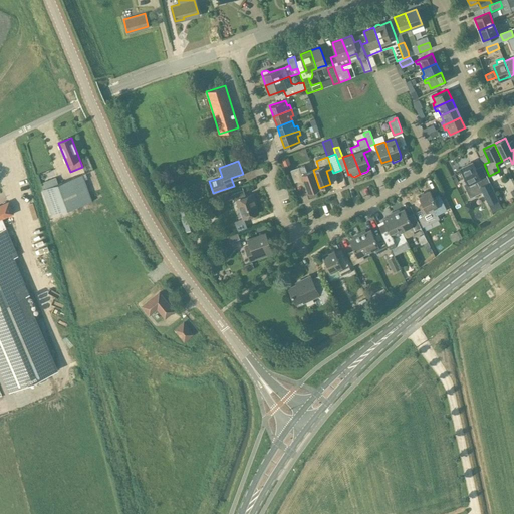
[(472,162),(460,168),(467,182),(463,184),(468,194),(474,196),(482,192),(488,204),(498,199),(490,182),(483,169),(477,172),(475,169),(472,162)]
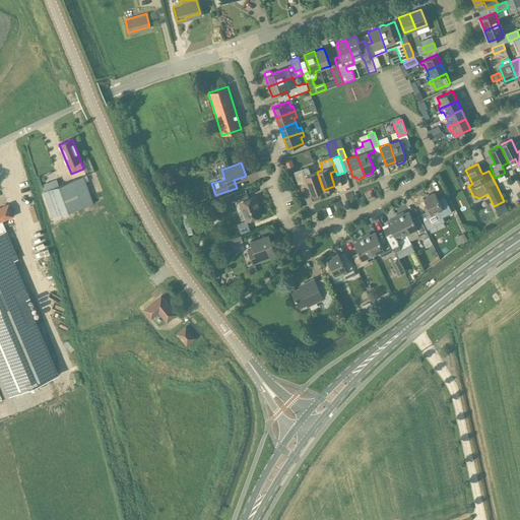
[(323,190),(317,172),(310,174),(308,167),(294,172),(298,184),(302,183),(308,184),(312,194),(323,190)]
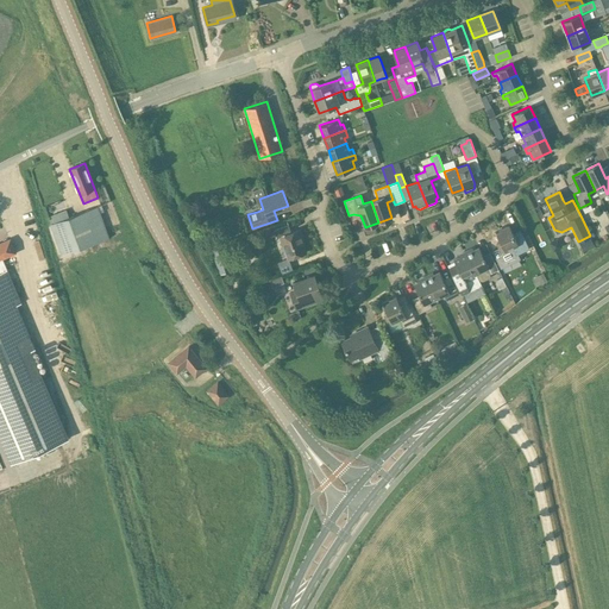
[(110,238),(99,206),(63,219),(60,212),(48,215),(61,256),(110,238)]
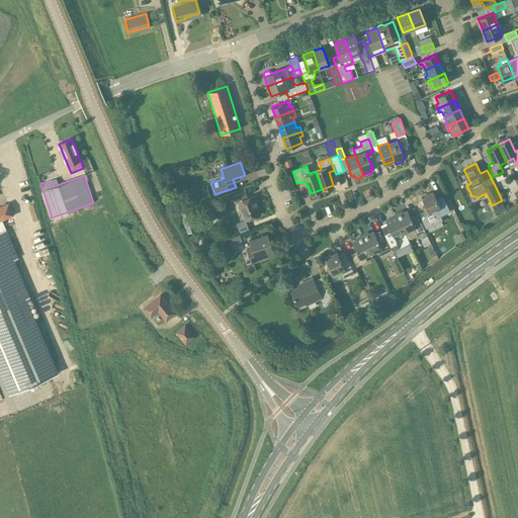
[(238,201),(244,220),(259,214),(252,196),(248,197),(245,191),(233,195),(236,202),(238,201)]
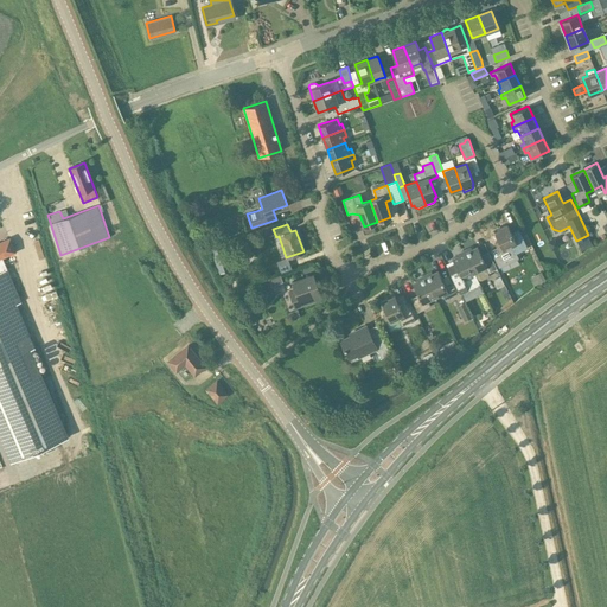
[(494,242),(497,247),(490,250),(499,268),(519,259),(516,253),(526,248),(517,230),(510,232),(506,225),(499,229),(499,230),(493,232),(498,241),(494,242)]
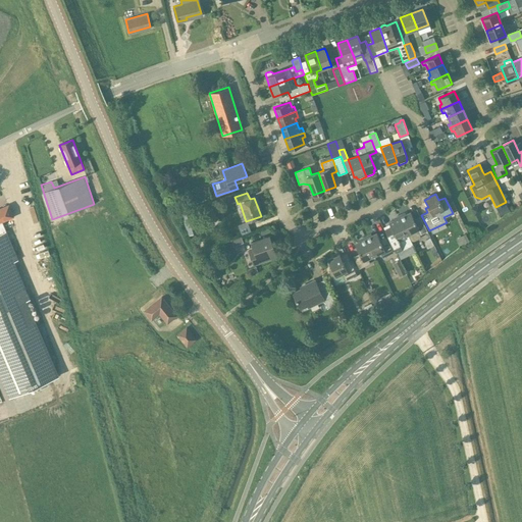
[(231,195),(222,199),(224,205),(235,202),(231,195)]
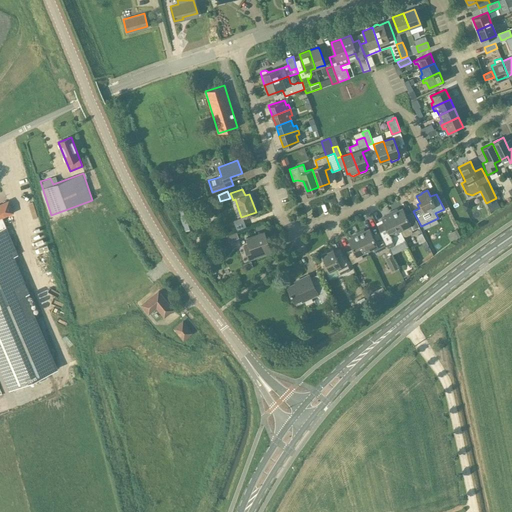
[(496,198),(486,203),(490,211),(500,206),(496,198)]
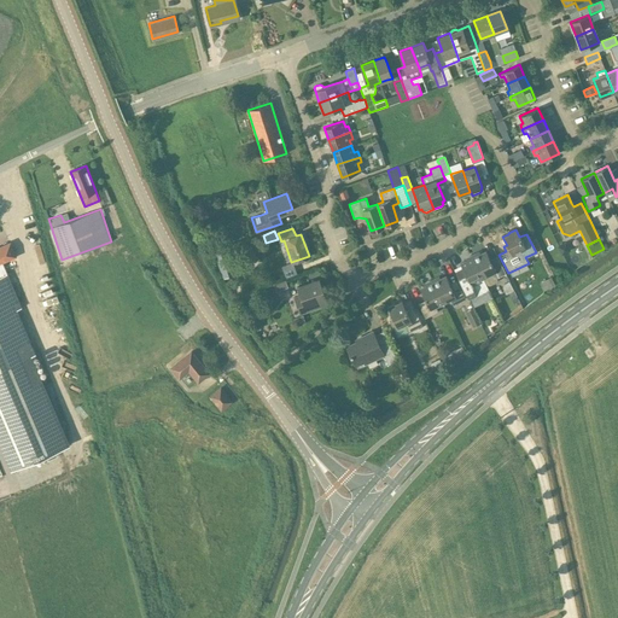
[(10,243),(1,246),(6,260),(16,256),(10,243)]
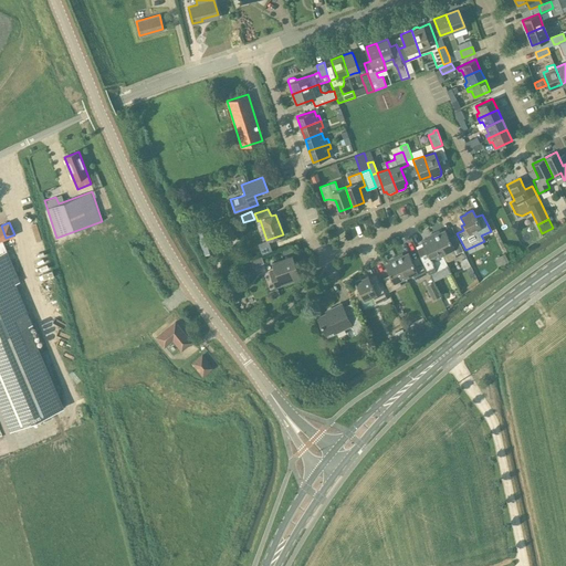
[(519,222),(512,226),(515,232),(523,229),(519,222)]
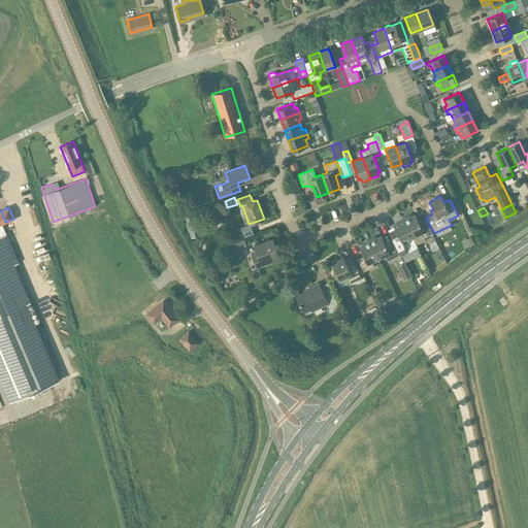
[(193,213),(184,218),(191,237),(200,234),(193,213)]
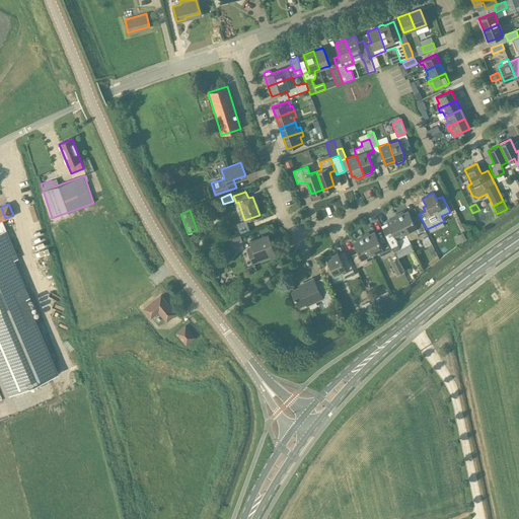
[(401,212),(396,215),(405,234),(408,238),(409,238),(410,239),(412,239),(416,237),(418,235),(418,233),(424,230),(416,215),(411,218),(408,211),(402,214),(401,212)]
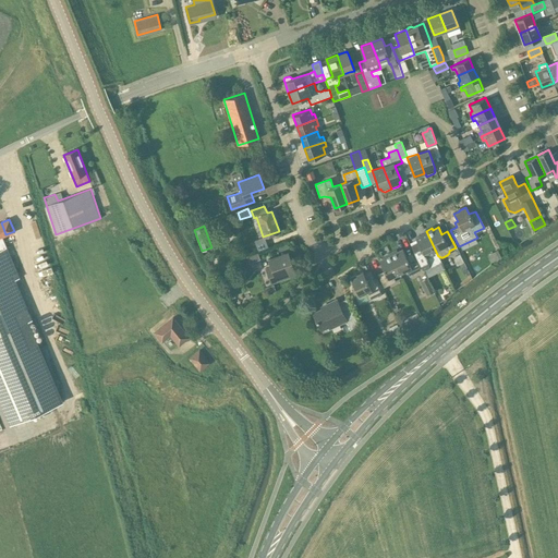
[(436,252),(426,231),(420,234),(421,235),(415,239),(417,242),(411,245),(424,270),(440,263),(436,252)]
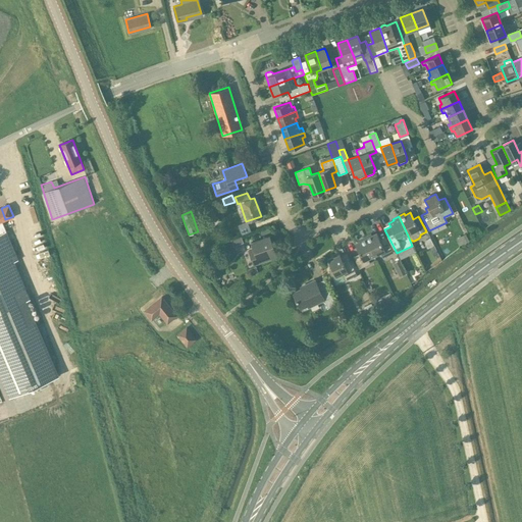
[(0,371),(10,397),(41,383),(42,388),(48,385),(46,381),(57,376),(25,301),(31,299),(0,227),(0,371)]
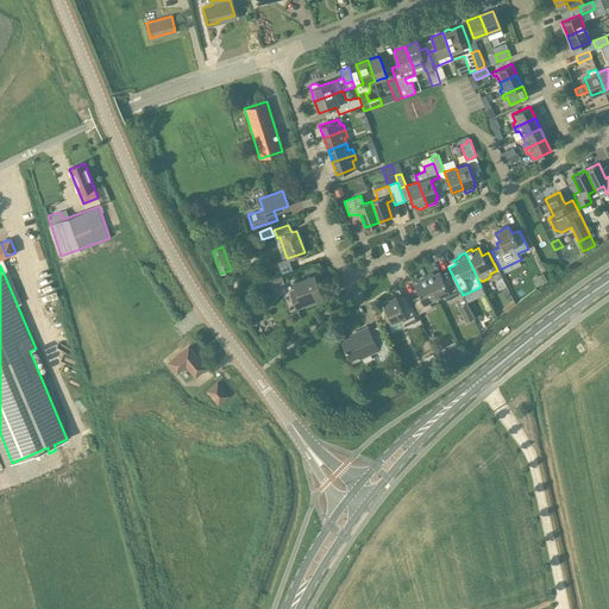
[(432,272),(425,276),(437,299),(443,296),(444,295),(446,301),(458,295),(450,277),(443,281),(439,272),(433,276),(432,272)]
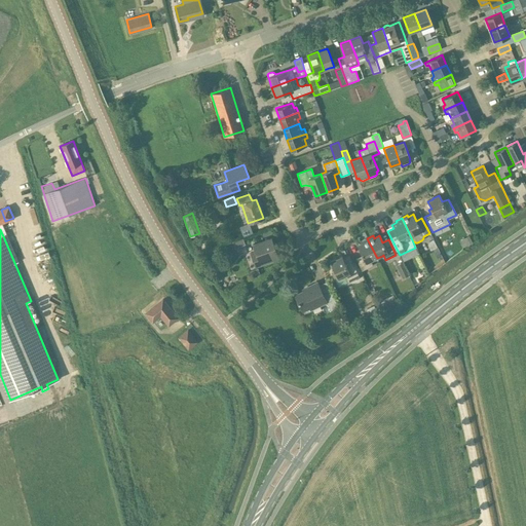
[(234,248),(246,243),(243,236),(232,240),(234,248)]
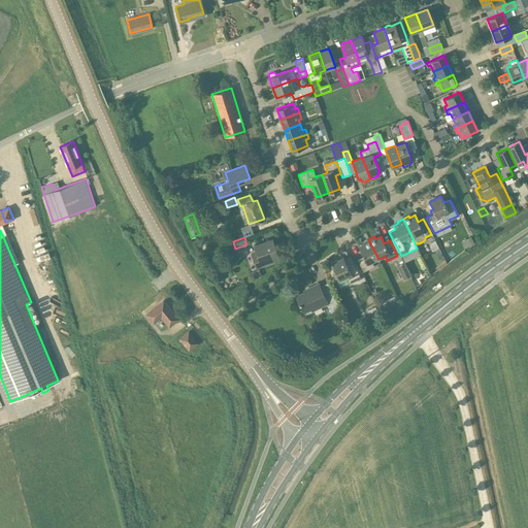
[(276,253),(271,239),(254,245),(256,253),(252,254),(256,268),(271,263),(269,256),(276,253)]
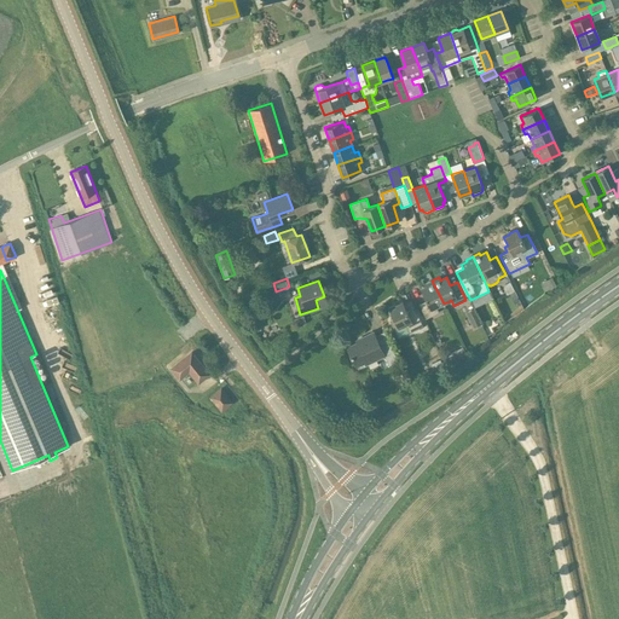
[(437,307),(444,304),(432,281),(424,284),(426,287),(420,290),(426,301),(418,305),(426,319),(439,312),(437,307)]
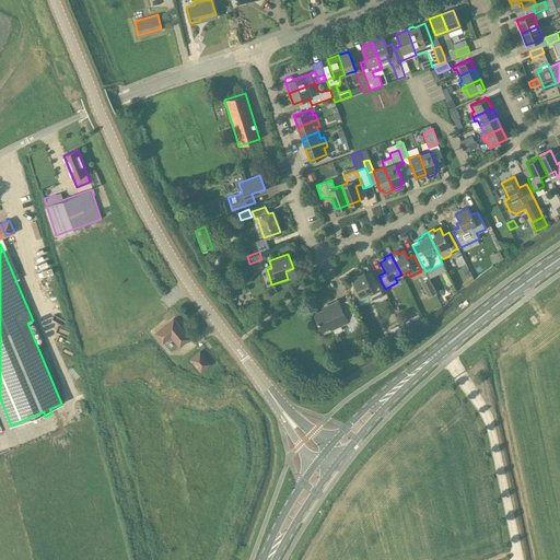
[(369,284),(363,273),(357,277),(358,278),(352,281),(356,289),(352,290),(357,299),(366,294),(371,302),(382,295),(375,281),(369,284)]
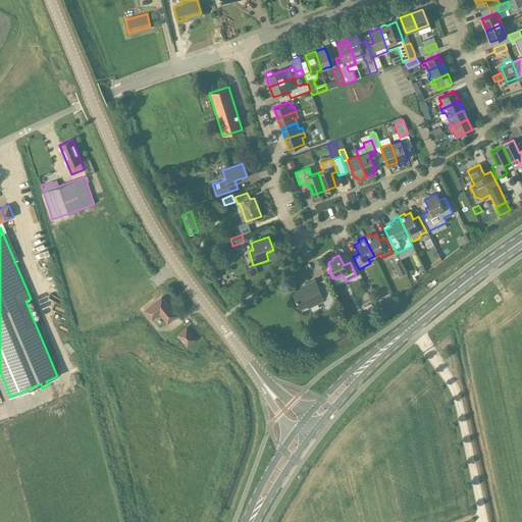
[(255,265),(248,268),(250,275),(257,271),(255,265)]
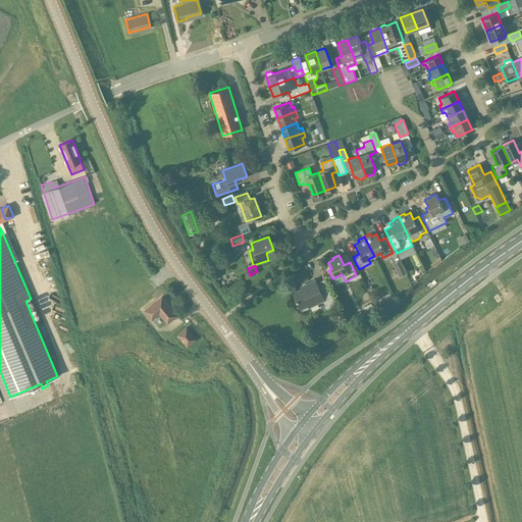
[(402,265),(396,267),(400,276),(406,273),(402,265)]
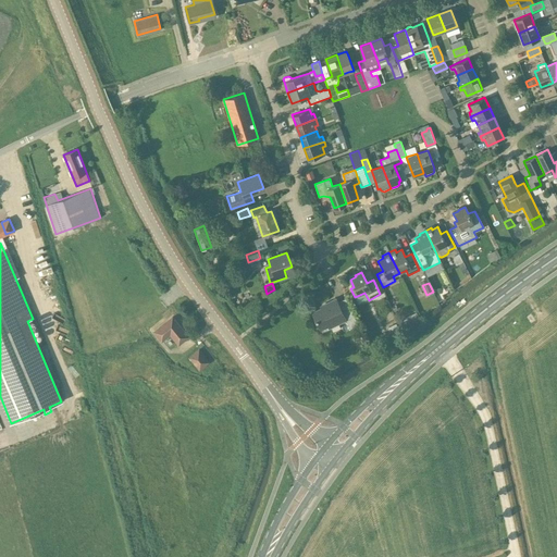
[(229,285),(224,289),(229,296),(234,293),(229,285)]
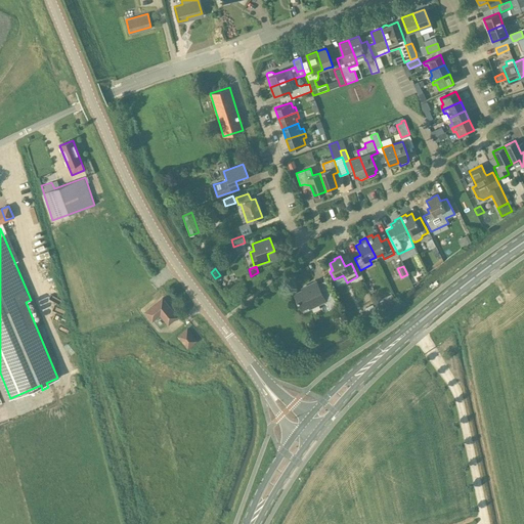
[(322,296),(315,281),(306,287),(307,289),(294,295),(301,309),(309,306),(310,308),(324,302),(329,309),(336,306),(329,293),(322,296)]
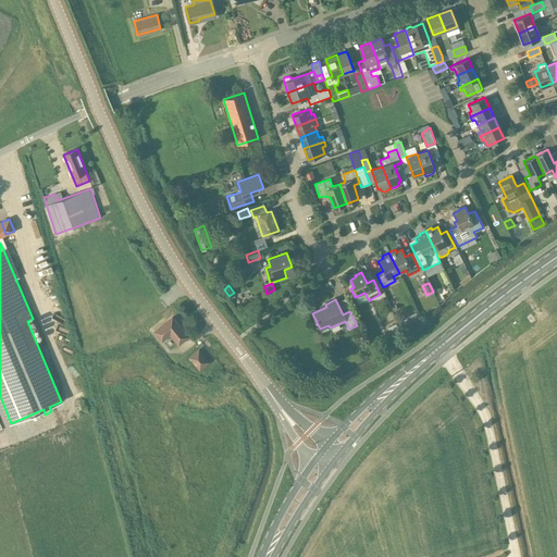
[(189,336),(172,316),(153,331),(162,342),(171,334),(178,345),(189,336)]
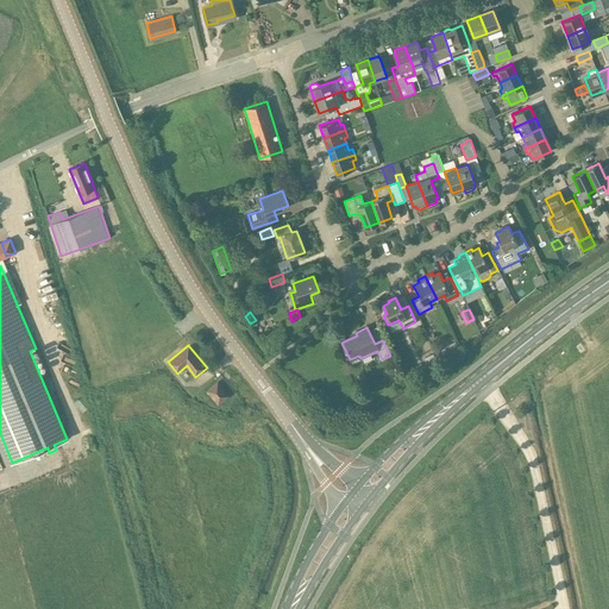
[(446,345),(437,350),(441,362),(451,357),(446,345)]
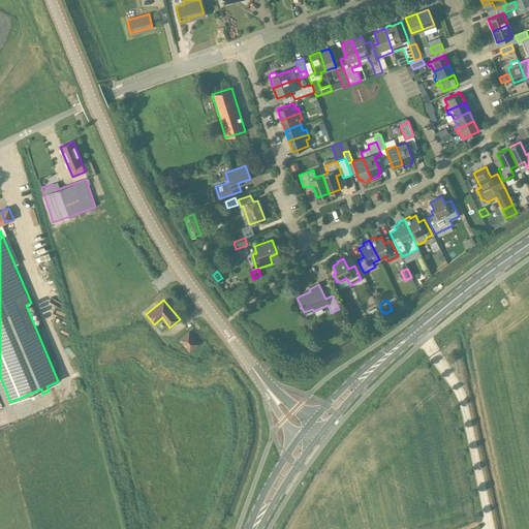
[(369,311),(372,319),(380,316),(376,308),(369,311)]
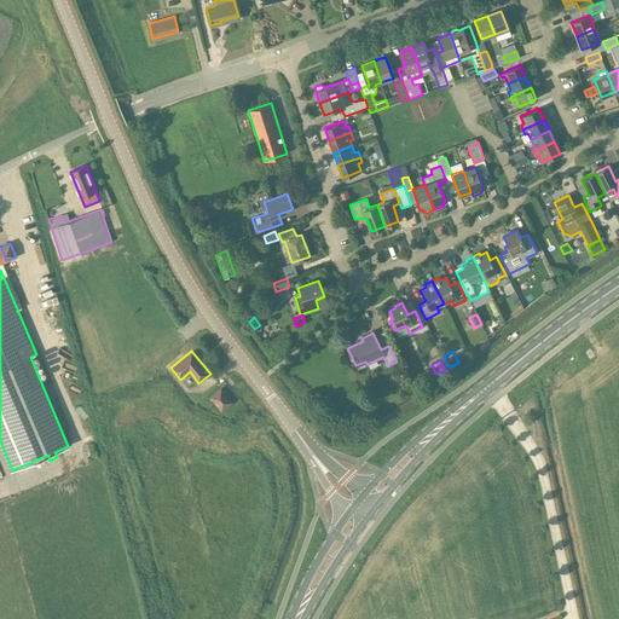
[(231,403),(220,388),(210,397),(221,410),(231,403)]
